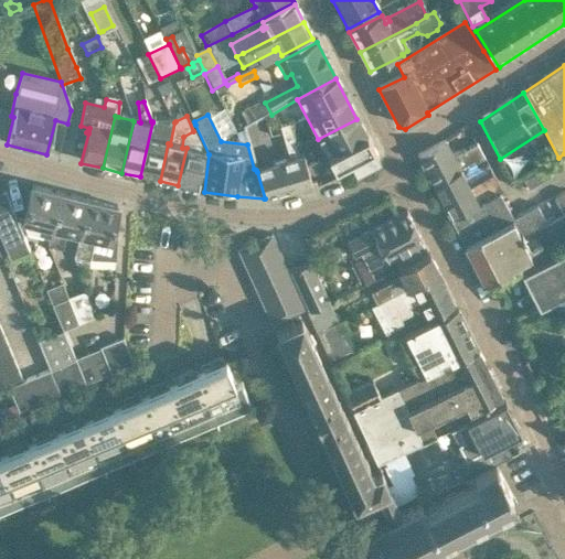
[(377,159),(356,119),(318,139),(339,179),(377,159)]
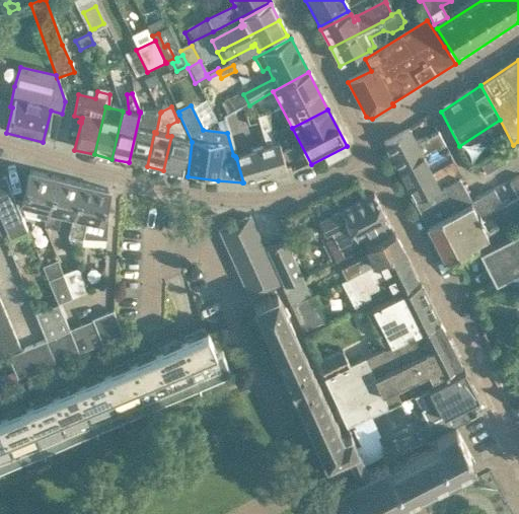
[(160,113),(161,112),(140,112),(140,113),(129,162),(147,166),(154,132),(156,133),(160,113)]
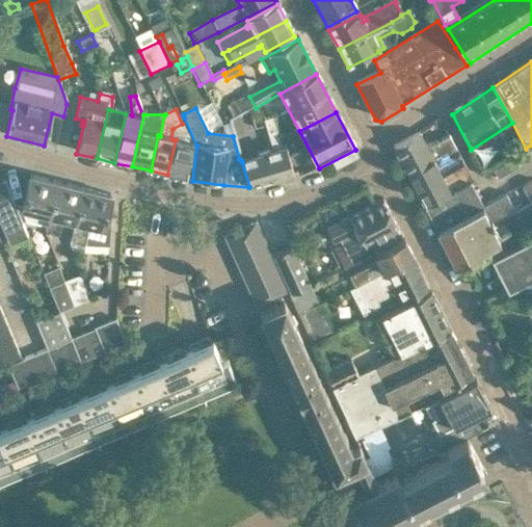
[(275,130),(272,120),(263,122),(267,132),(275,130)]
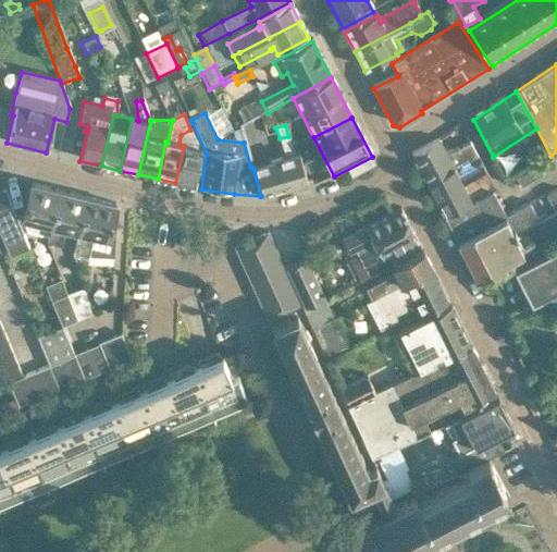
[(180,146),(184,146),(175,183),(195,187),(199,167),(202,151),(201,151),(190,130),(181,135),(180,146)]
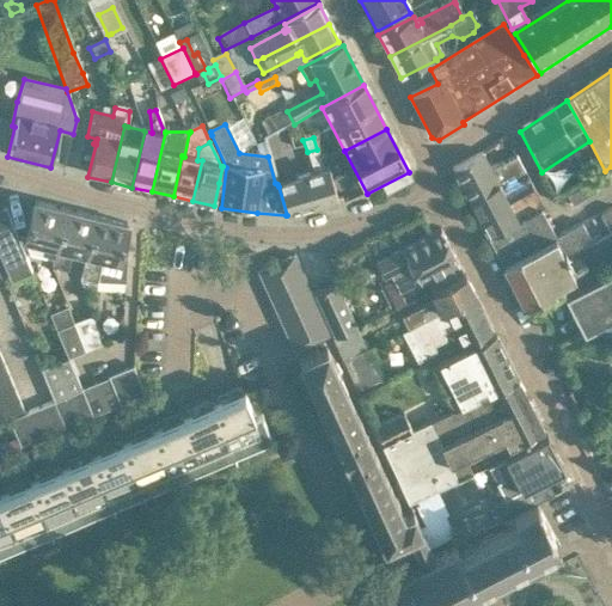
[(317,150),(307,152),(310,164),(320,161),(317,150)]
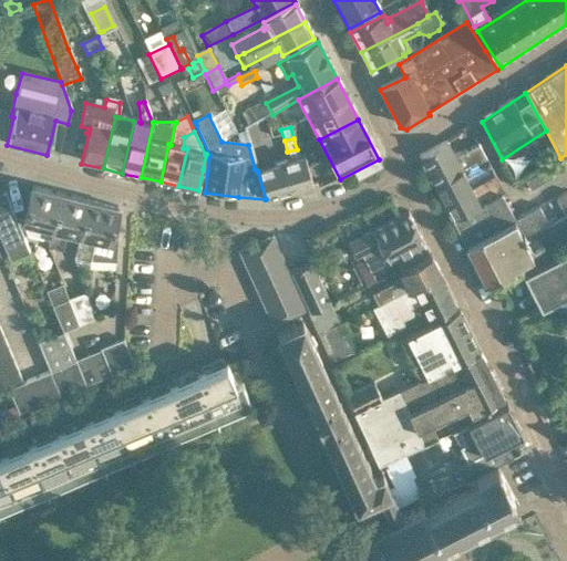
[(433,187),(462,173),(485,160),(478,147),(455,159),(446,144),(419,159),(433,187)]
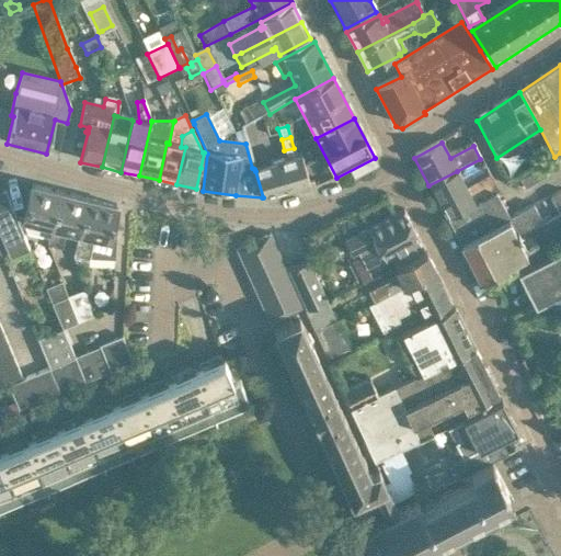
[(294,148),(284,150),(287,161),(297,158),(294,148)]
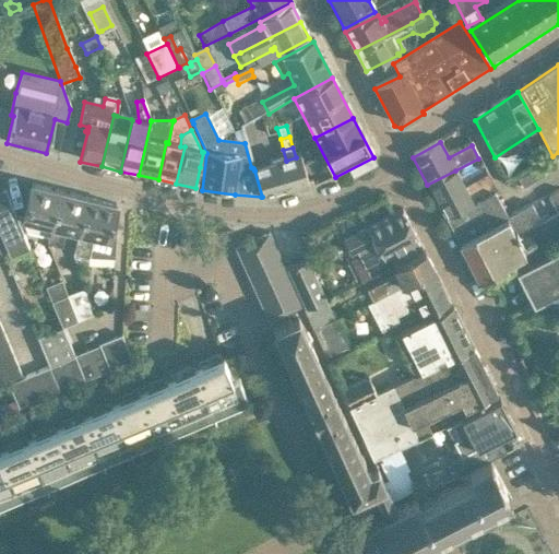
[(299,156),(296,157),(286,161),(254,171),(262,197),(273,193),(274,197),(308,186),(299,156)]
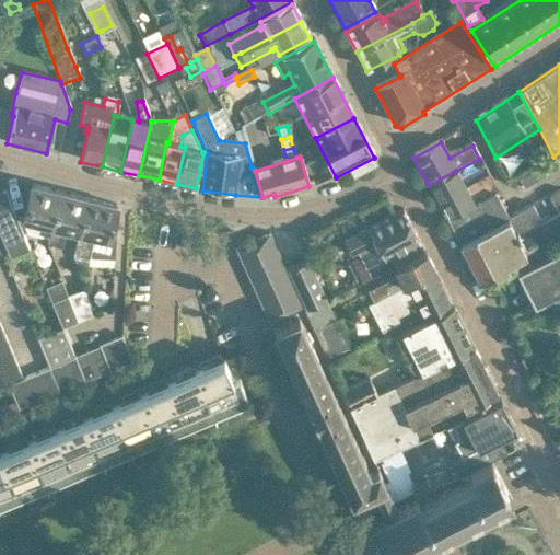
[(461,177),(456,171),(428,185),(439,205),(466,191),(464,187),(488,175),(483,166),(461,177)]
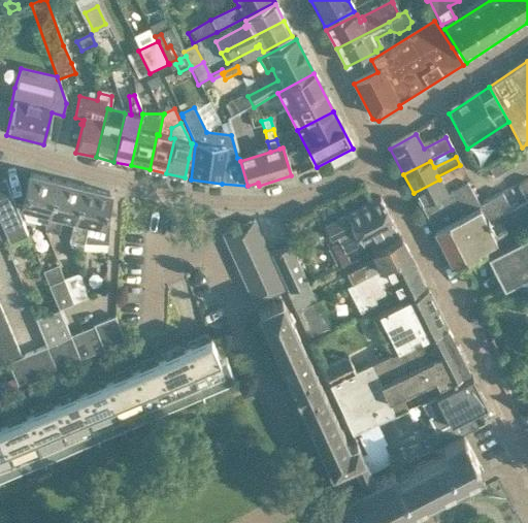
[(414,193),(421,207),(466,185),(466,183),(447,193),(443,187),(465,175),(460,165),(437,176),(439,180),(414,193)]
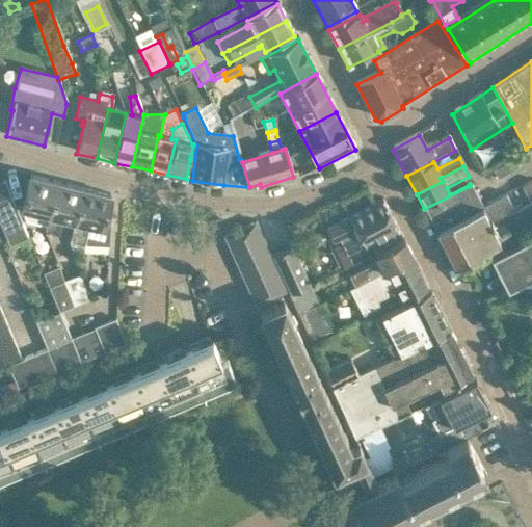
[(22,211),(25,222),(32,225),(46,229),(57,185),(30,178),(25,199),(22,211)]
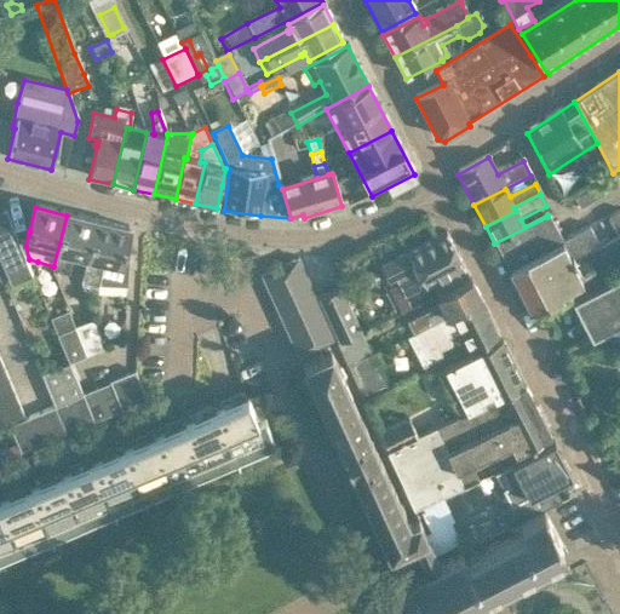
[(619,213),(607,222),(616,237),(619,235),(619,213)]
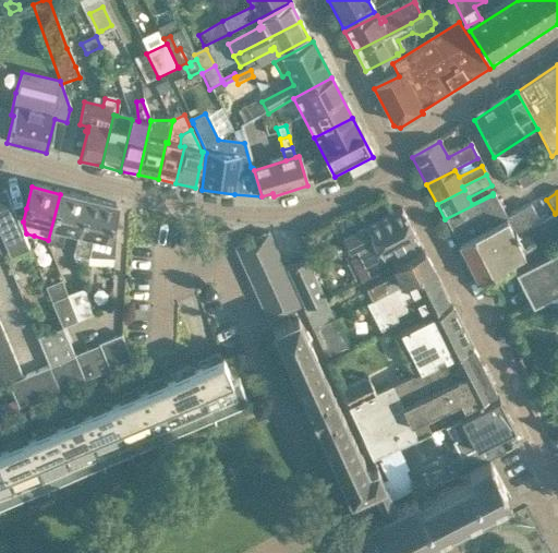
[(5,193),(0,195),(0,229),(11,256),(28,249),(15,215),(14,215),(5,193)]
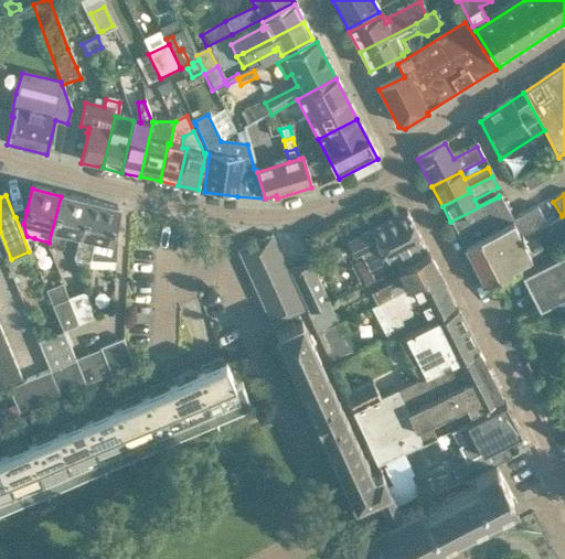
[(46,247),(62,251),(66,236),(80,239),(88,203),(61,196),(49,243),(46,247)]
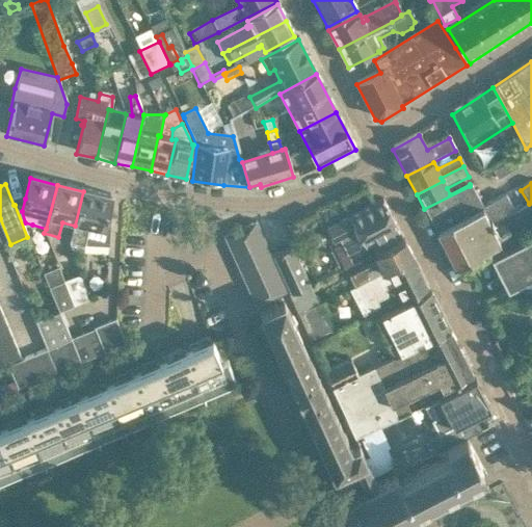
[(486,252),(505,240),(524,229),(524,228),(531,222),(531,209),(530,205),(515,213),(506,196),(482,210),(470,186),(424,209),(456,270),(482,257),(481,254),(486,252)]
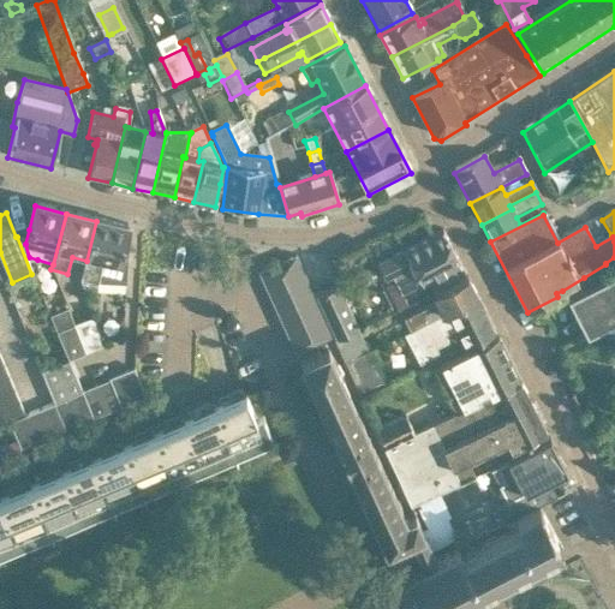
[(88,296),(87,294),(90,285),(97,286),(97,285),(126,286),(127,268),(126,268),(127,257),(121,256),(127,228),(96,221),(87,261),(79,285),(84,297),(88,296)]
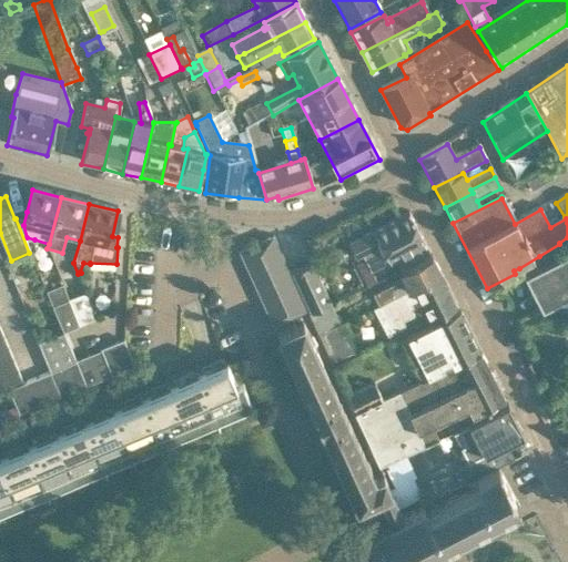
[(408,215),(407,216),(348,246),(356,262),(362,258),(371,275),(389,265),(389,266),(424,248),(425,248),(426,247),(408,215)]
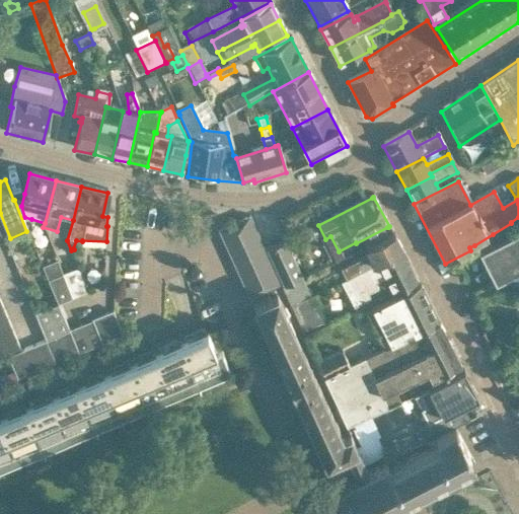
[(248,219),(219,232),(224,243),(253,230),(248,219)]
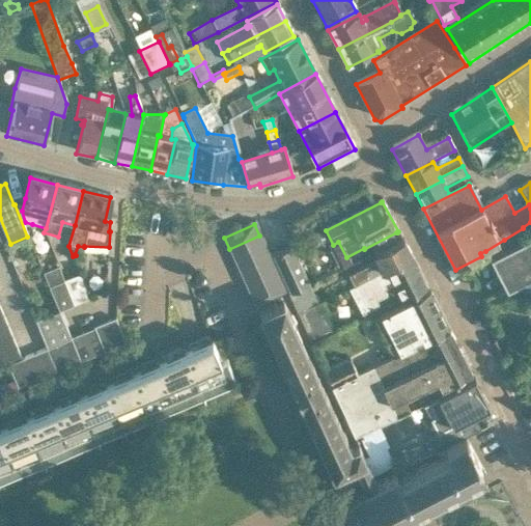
[(259,236),(229,249),(234,260),(264,247),(259,236)]
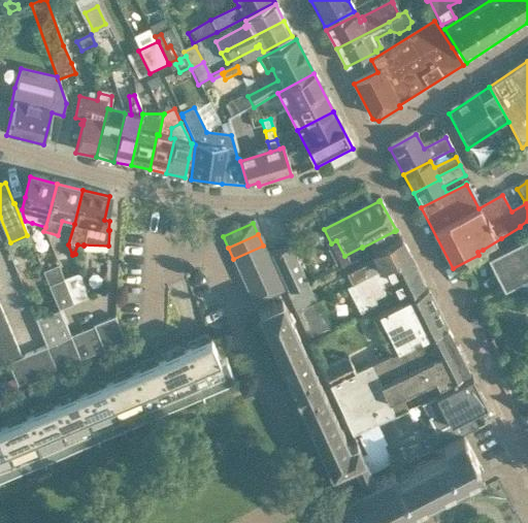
[(527,236),(516,242),(489,256),(503,287),(527,274),(527,236)]
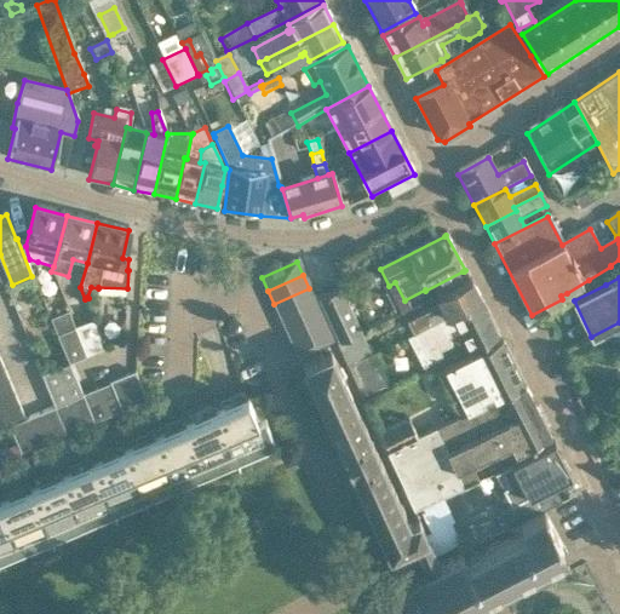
[(442,308),(408,326),(414,337),(423,333),(482,303),(471,282),(438,299),(442,308)]
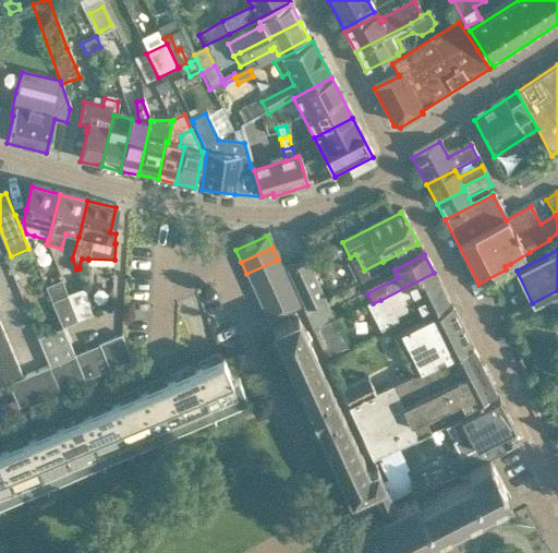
[(278,260),(246,274),(252,286),(283,272),(278,260)]
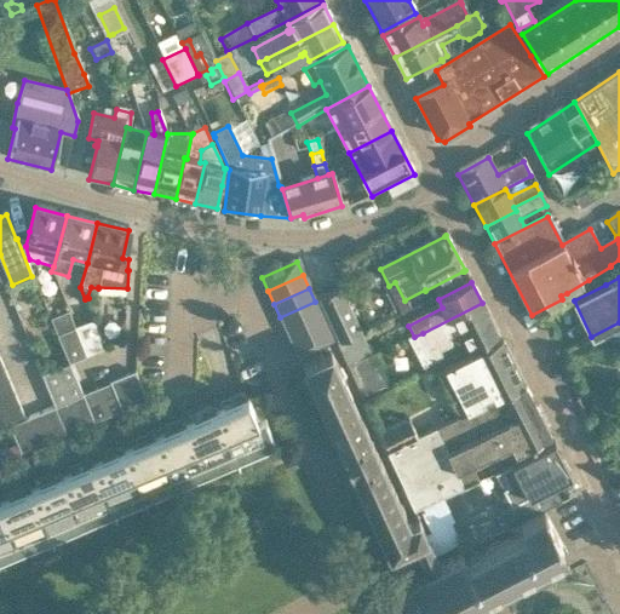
[(340,290),(317,300),(338,346),(361,336),(340,290)]
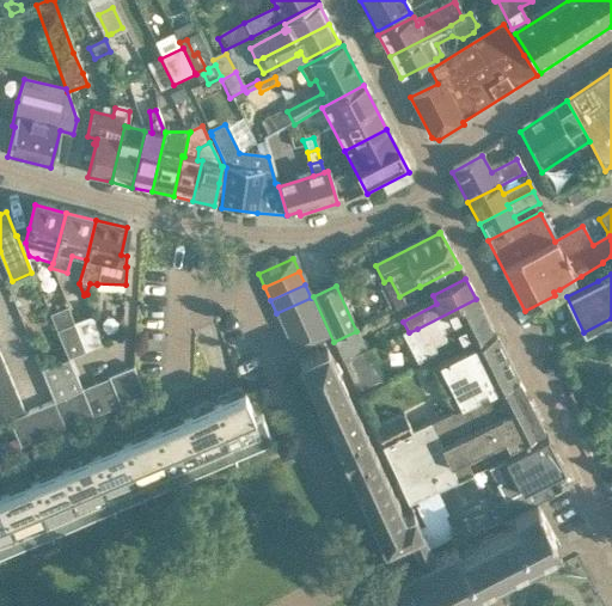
[(311,298),(276,313),(282,326),(317,311),(311,298)]
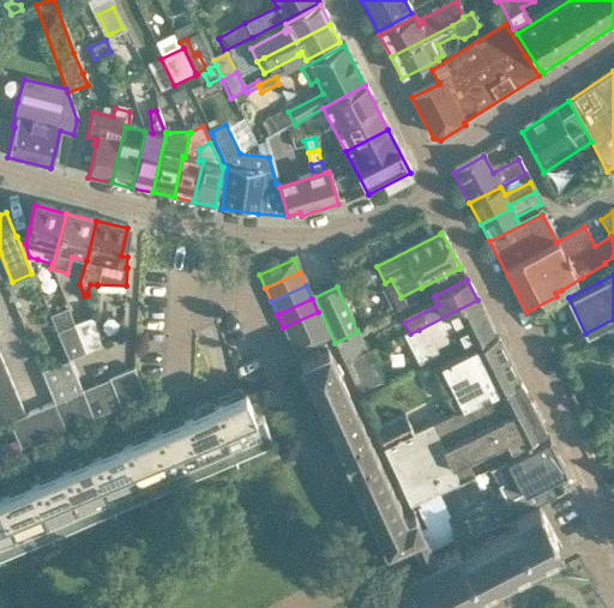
[(410,333),(403,337),(417,367),(438,356),(434,350),(446,344),(443,337),(456,331),(465,350),(494,335),(477,300),(419,330),(410,333)]
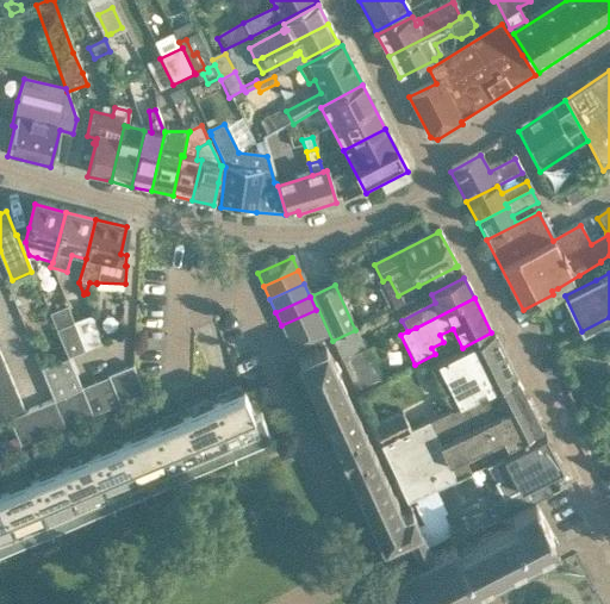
[(66,359),(83,353),(86,352),(85,348),(74,324),(73,325),(67,307),(49,315),(66,359)]
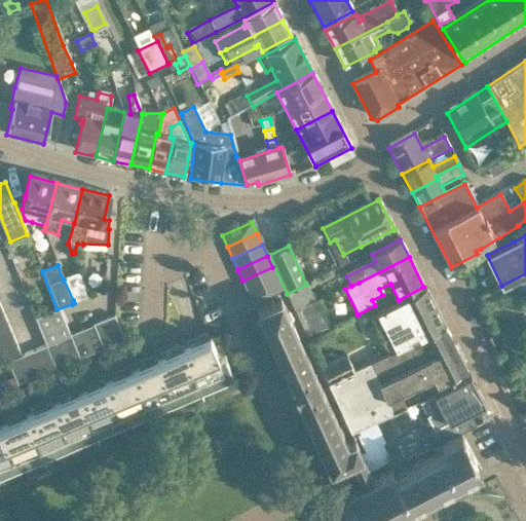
[(272,267),(242,281),(248,293),(277,278),(272,267)]
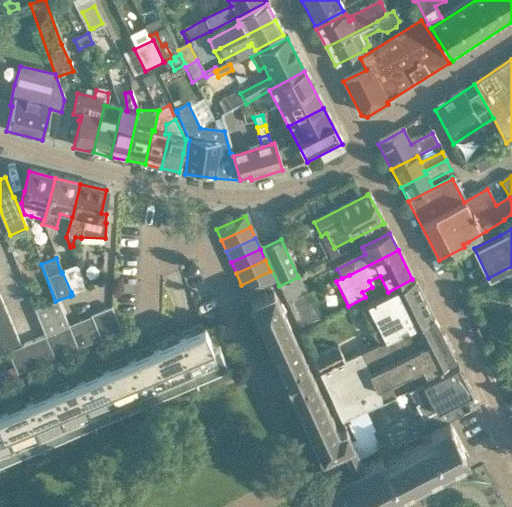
[(84,291),(77,267),(62,272),(71,292),(72,295),(84,291)]
